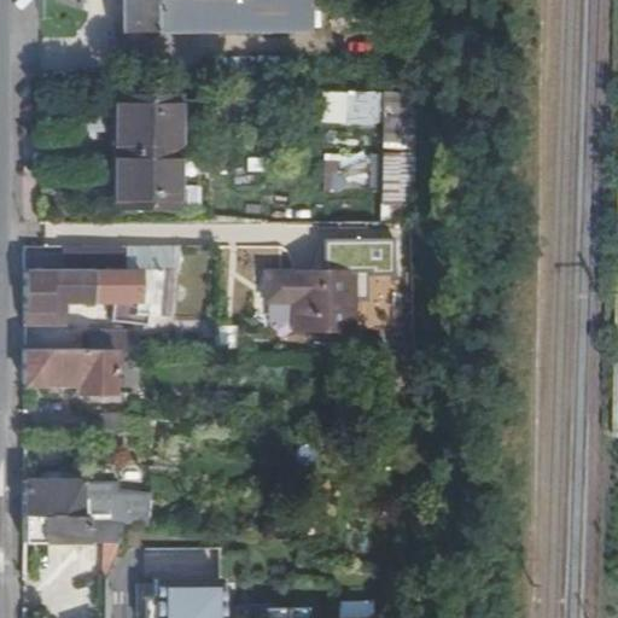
[(312,30),(310,0),(116,0),(117,33),(312,30)]
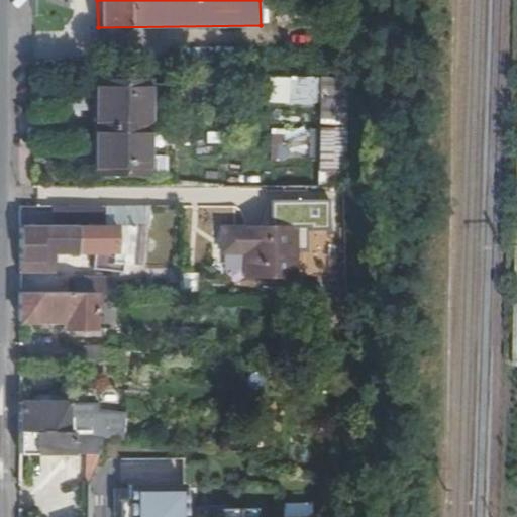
[(351,80),(256,75),(255,98),(288,99),(288,87),(321,88),(321,127),(345,129),(351,80)]
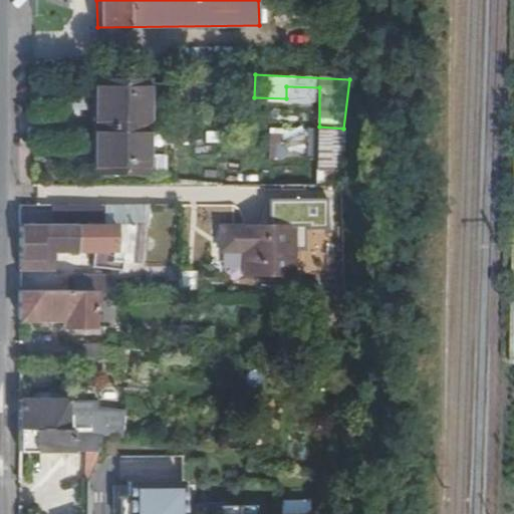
[(164,169),(165,137),(139,134),(142,108),(165,111),(165,84),(148,84),(148,80),(92,80),(91,155),(92,172),(148,173),(148,169),(164,169)]
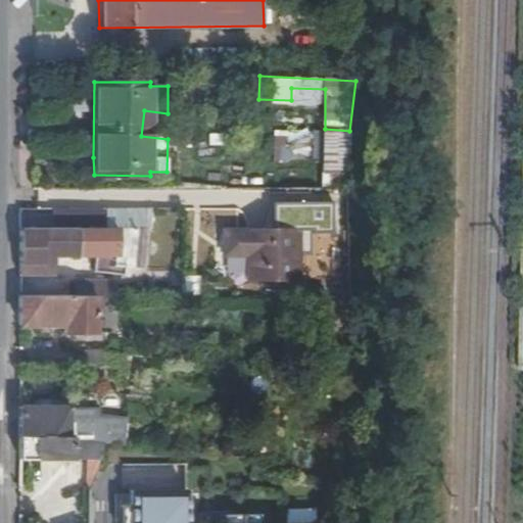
[(168,139),(168,113),(144,110),(141,136),(168,139)]
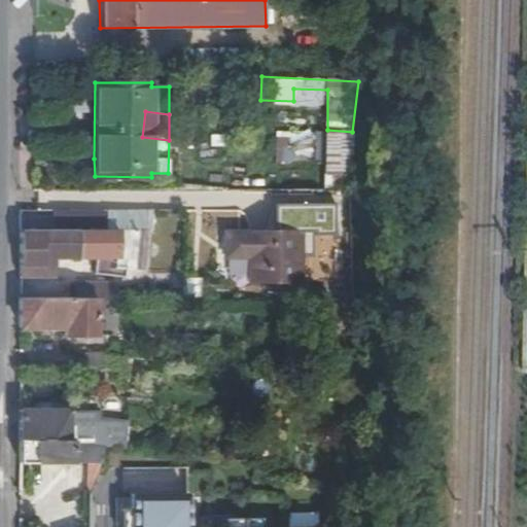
[(327,130),(326,156),(352,159),(352,132),(327,130)]
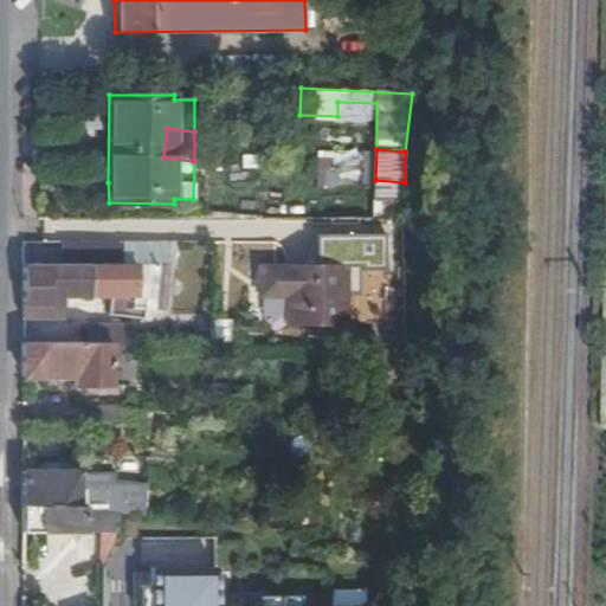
[(341,150),(341,176),(362,179),(363,150),(341,150)]
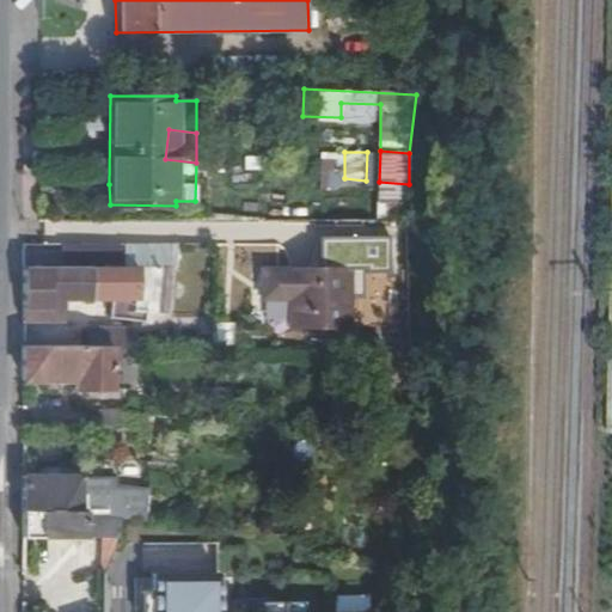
[(320,161),(319,176),(332,177),(334,163),(320,161)]
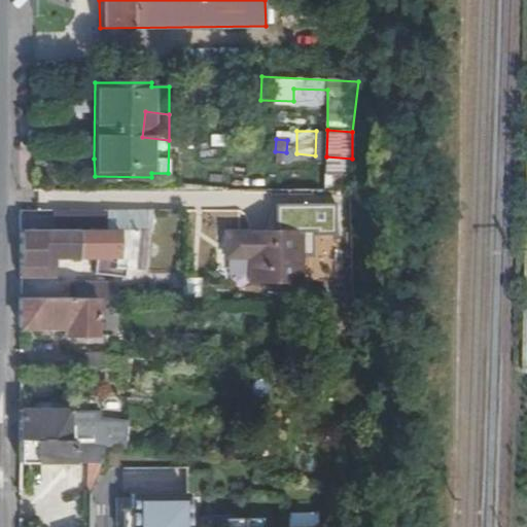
[(285,165),(286,152),(275,151),(274,163),(285,165)]
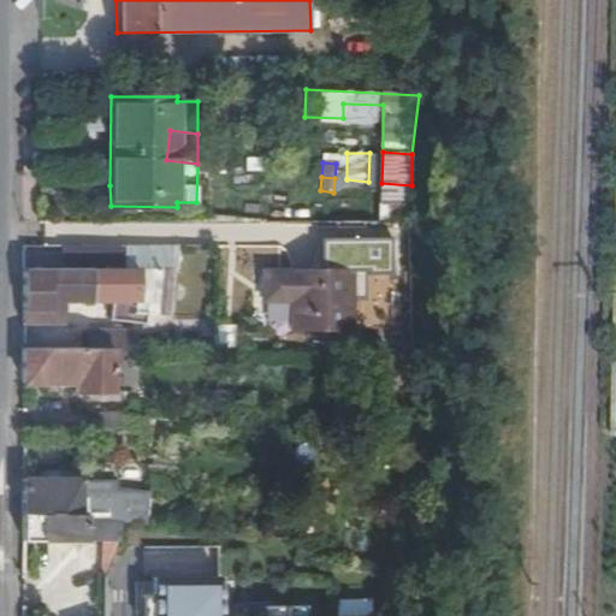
[(412,223),(412,185),(381,183),(381,223),(412,223)]
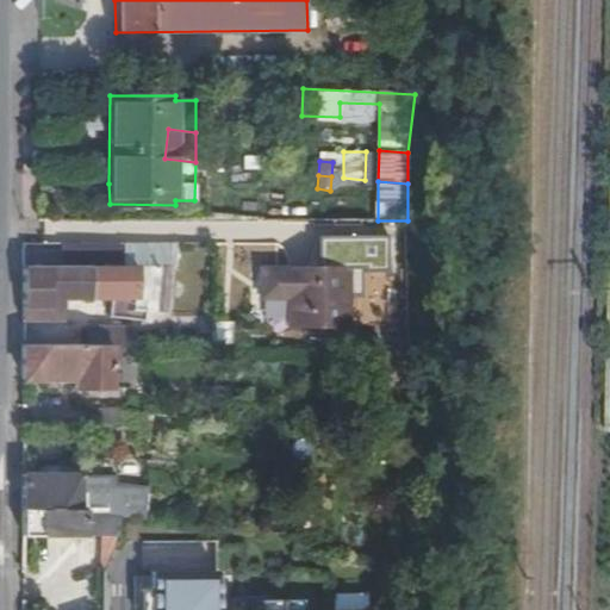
[(110,204),(109,184),(104,184),(86,184),(87,204),(110,204)]
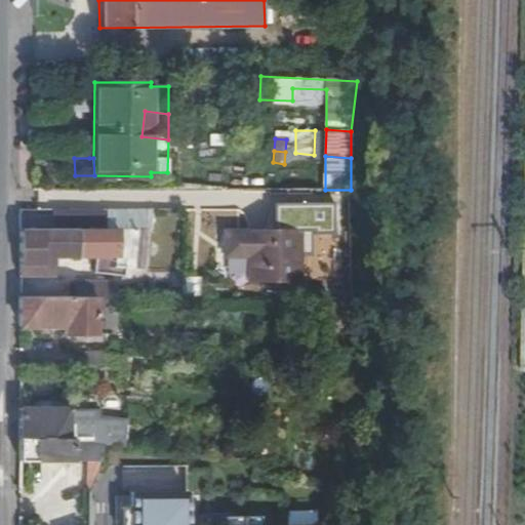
[(52,209),(53,231),(108,231),(107,209),(52,209)]
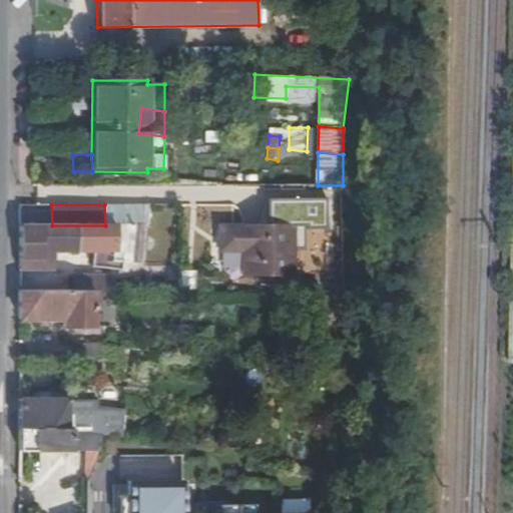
[(139,263),(144,225),(105,225),(52,225),(18,225),(18,272),(37,271),(37,266),(53,267),(53,249),(93,249),(93,267),(123,268),(123,262),(139,263)]
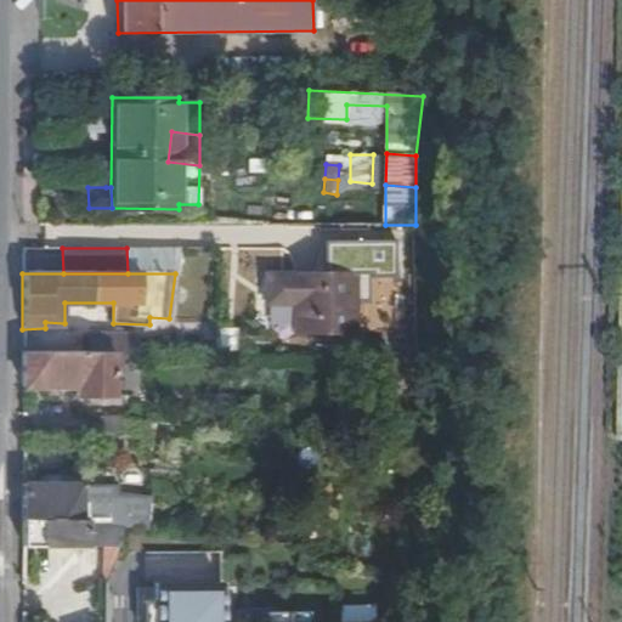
[(264,273),(265,305),(293,306),(293,333),(351,333),(351,273),(264,273)]
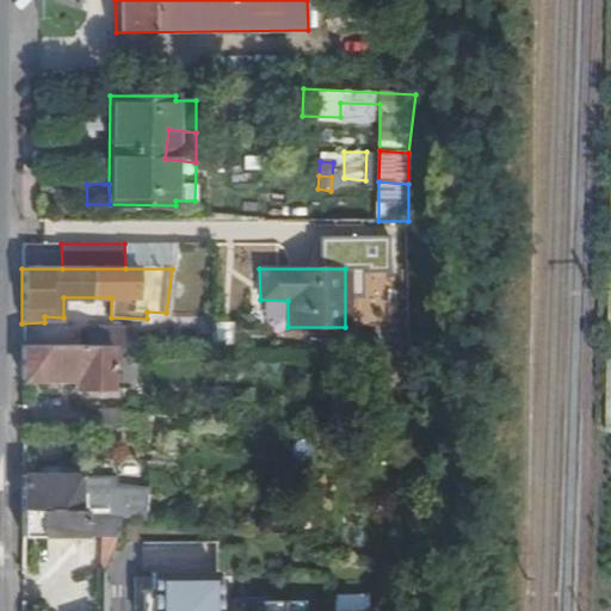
[(87,328),(87,345),(129,345),(130,345),(131,328),(87,328)]
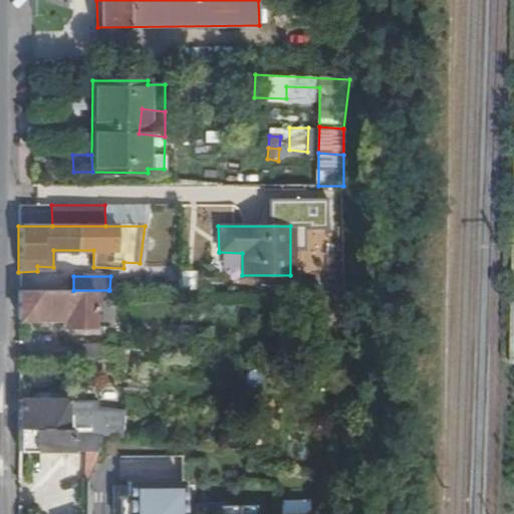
[(108,290),(73,290),(18,290),(19,318),(67,317),(67,324),(90,324),(91,307),(107,307),(108,290)]
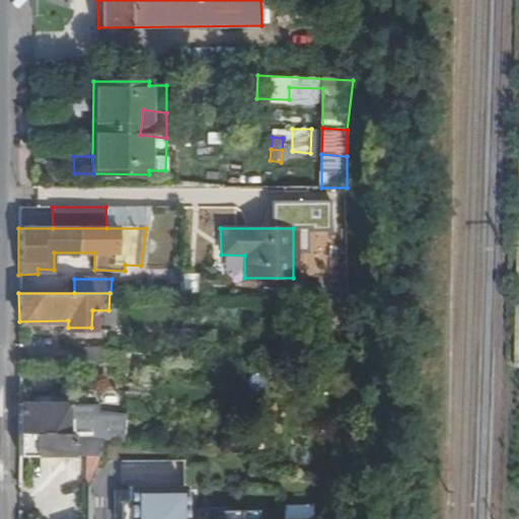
[(77,351),(77,365),(100,365),(102,351),(77,351)]
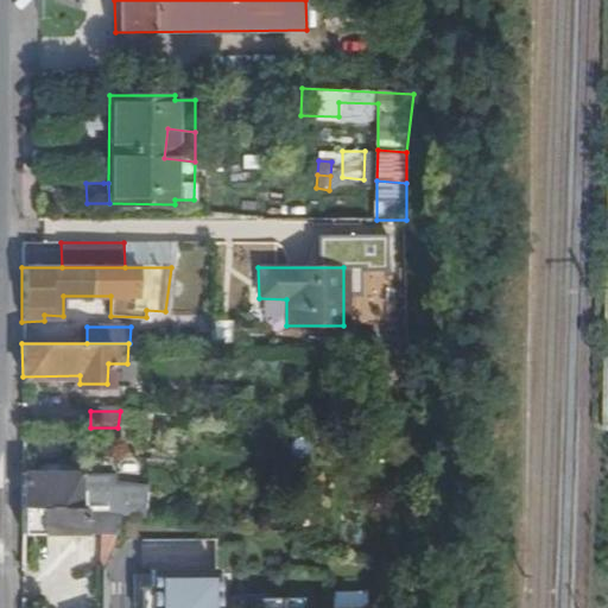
[(23,473),(23,508),(23,534),(92,534),(103,570),(119,533),(119,515),(143,518),(145,487),(114,485),(114,476),(82,476),(82,472),(81,464),(54,464),(54,473),(23,473)]
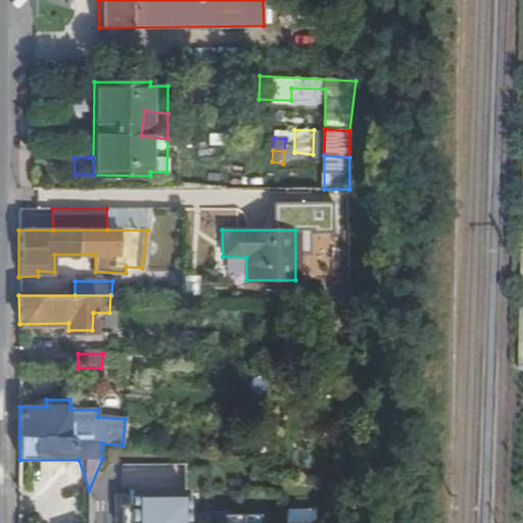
[(253,436),(240,435),(240,447),(252,448),(253,436)]
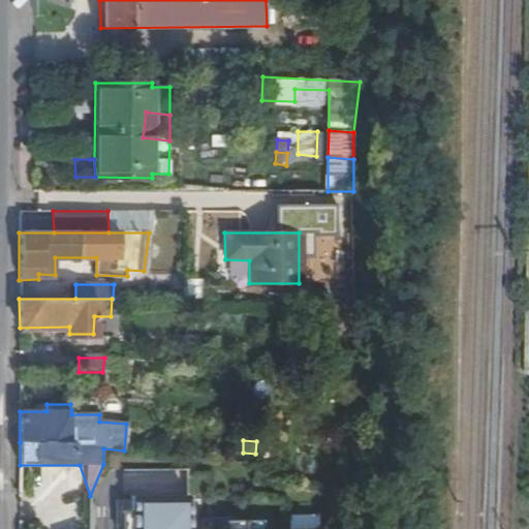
[(187,528),(188,496),(131,497),(130,528),(187,528)]
